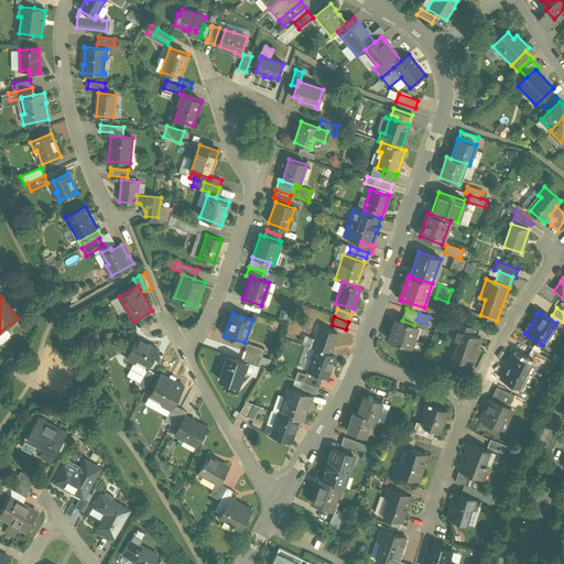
[(402,321),(396,320),(389,340),(420,350),(422,342),(413,339),(418,326),(414,325),(402,321)]
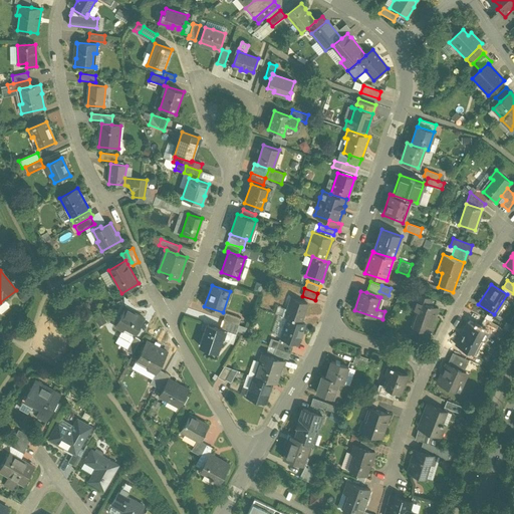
[(387,300),(389,295),(379,291),(377,296),(380,297),(387,300)]
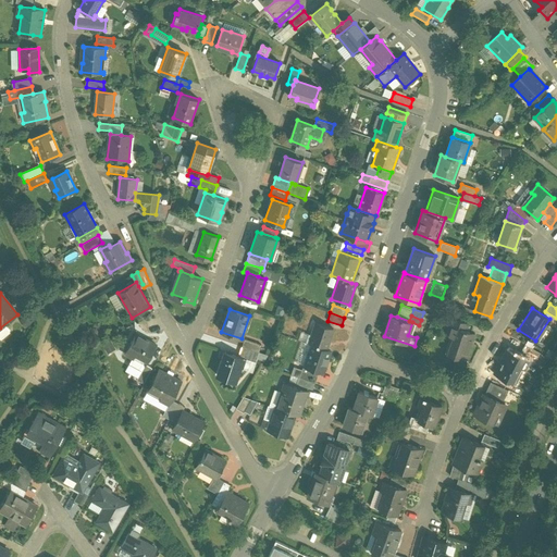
[(453,319),(450,326),(466,331),(468,323),(453,319)]
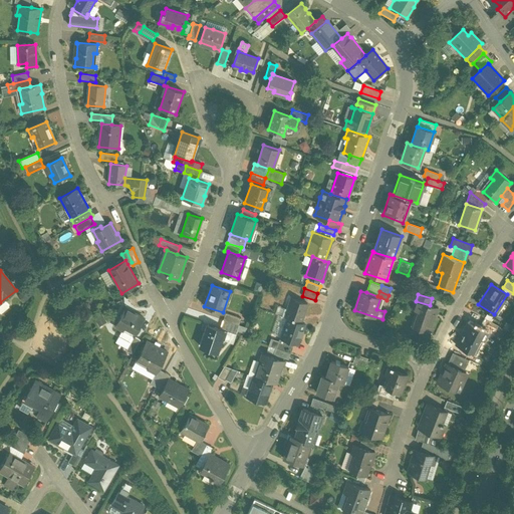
[(307,303),(291,298),(285,317),(288,318),(301,322),(307,303)]
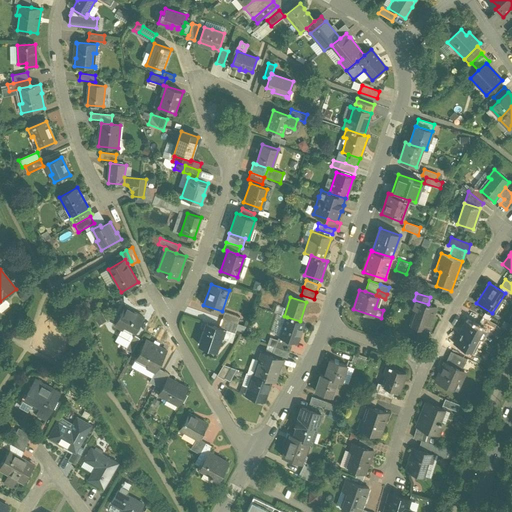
[(428,304),(414,300),(411,309),(416,311),(411,326),(427,331),(436,307),(428,304)]
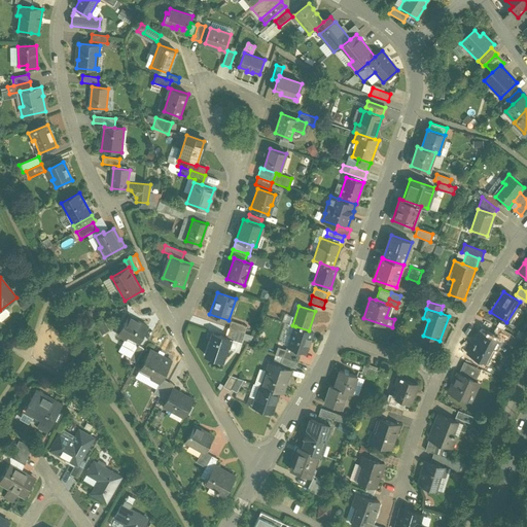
[(148,326),(129,316),(118,335),(127,340),(129,337),(140,343),(148,326)]
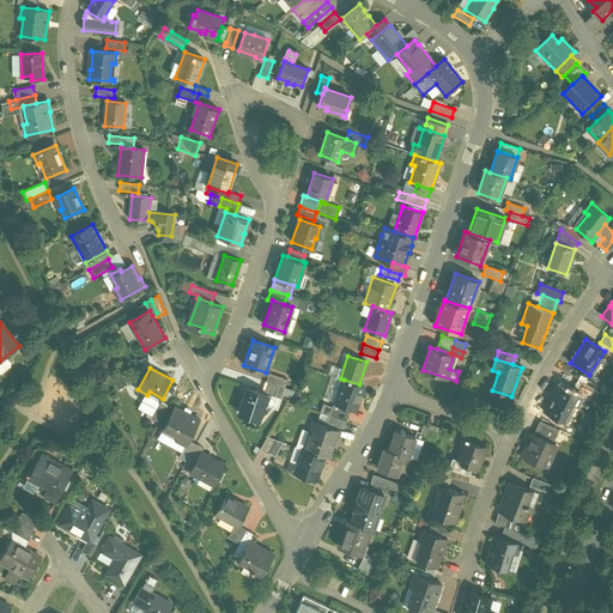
[(286,380),(268,372),(262,393),(267,394),(280,399),(286,380)]
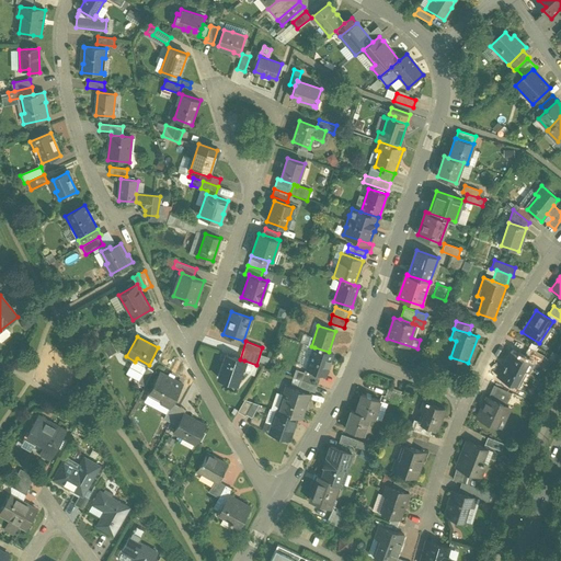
[(307,369),(325,376),(328,367),(329,367),(331,361),(330,361),(333,353),(329,352),(315,347),(307,369)]
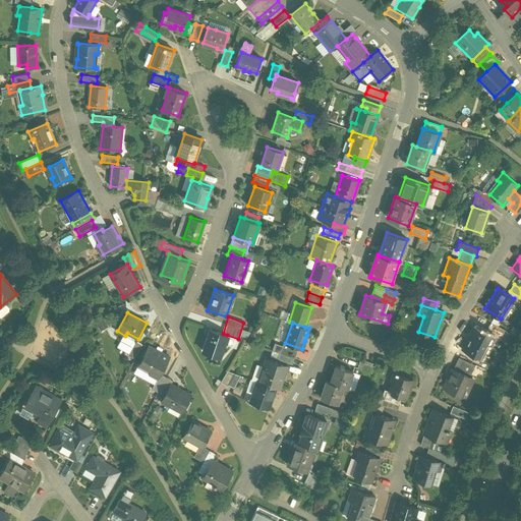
[(490,323),(485,332),(495,337),(500,340),(505,331),(490,323)]
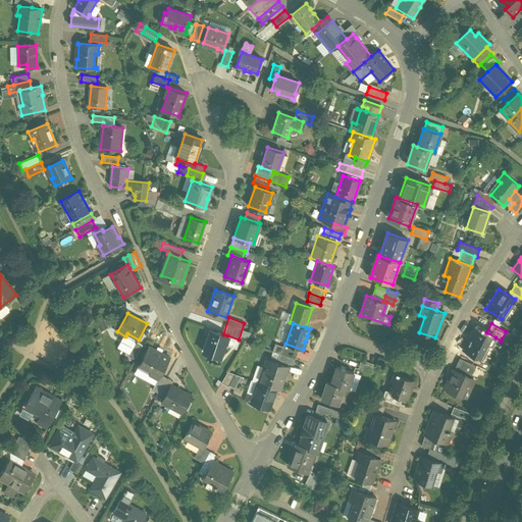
[(486,332),(475,326),(463,350),(480,359),(488,345),(491,347),(496,337),(486,332)]
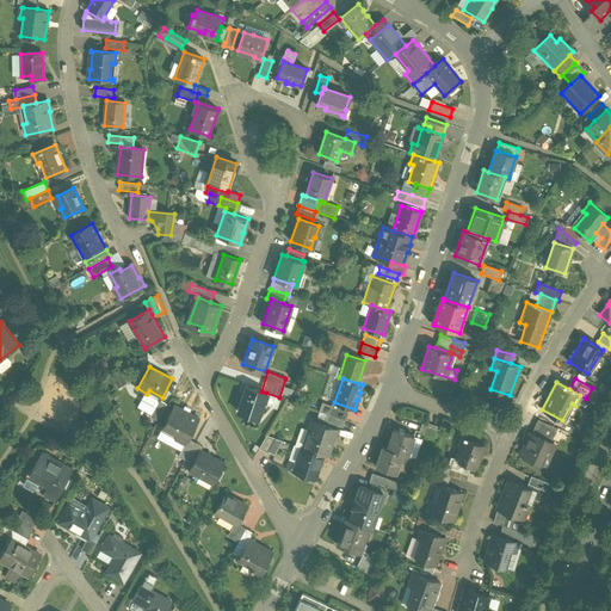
[(261,392),(246,386),(238,412),(250,415),(250,414),(258,417),(266,393),(261,392)]
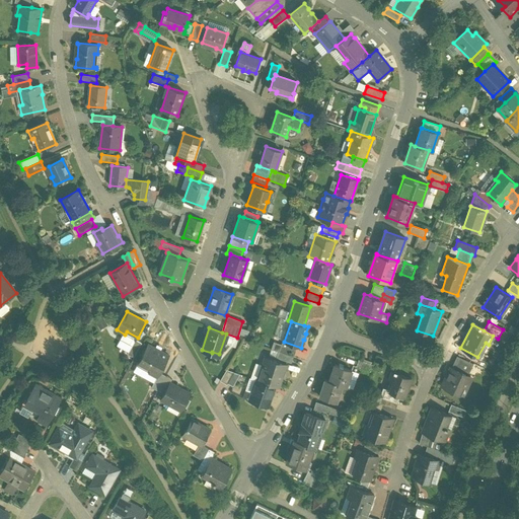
[(136,340),(128,354),(134,358),(142,343),(136,340)]
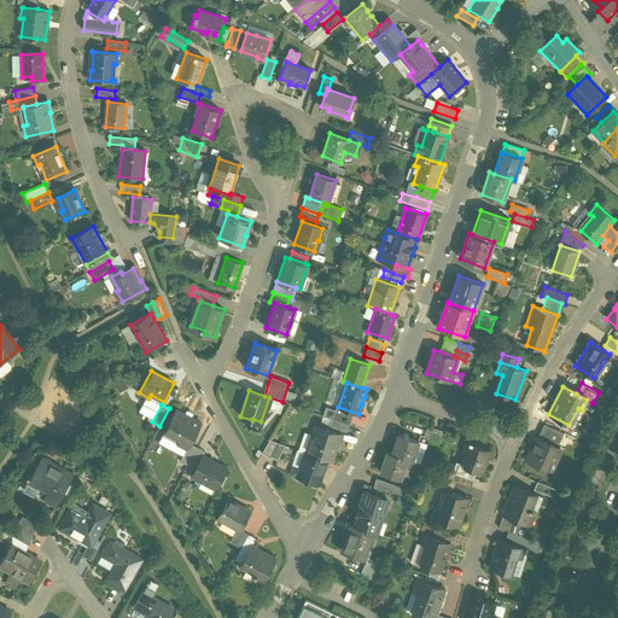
[(187,449),(188,449),(191,444),(202,424),(176,410),(164,432),(179,441),(178,443),(187,449)]
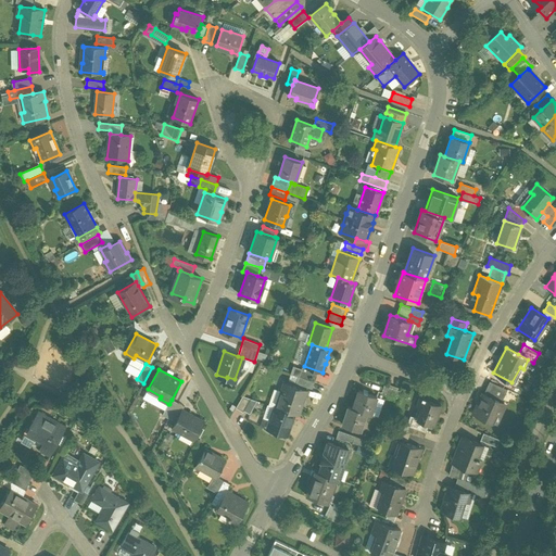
[(314,382),(316,376),(301,370),(299,377),(314,382)]
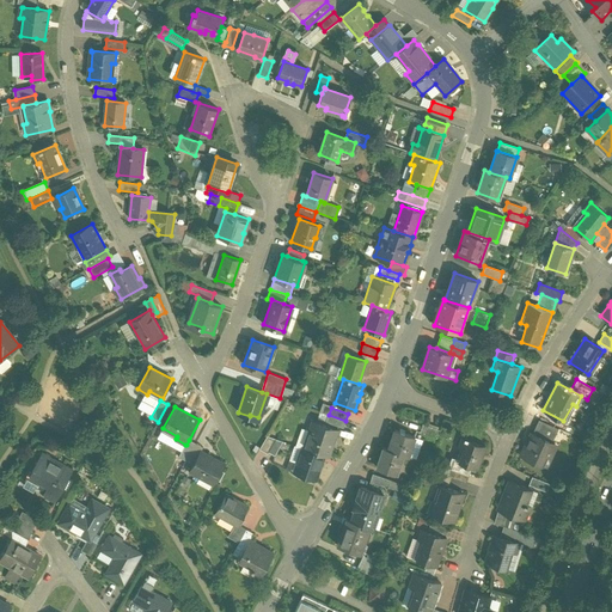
[(343,428),(346,421),(329,415),(328,415),(325,422),(343,428)]
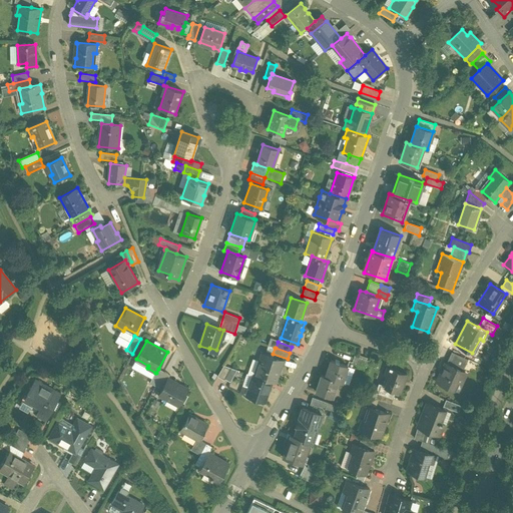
[(283,360),(262,353),(254,376),(272,382),(276,383),(283,360)]
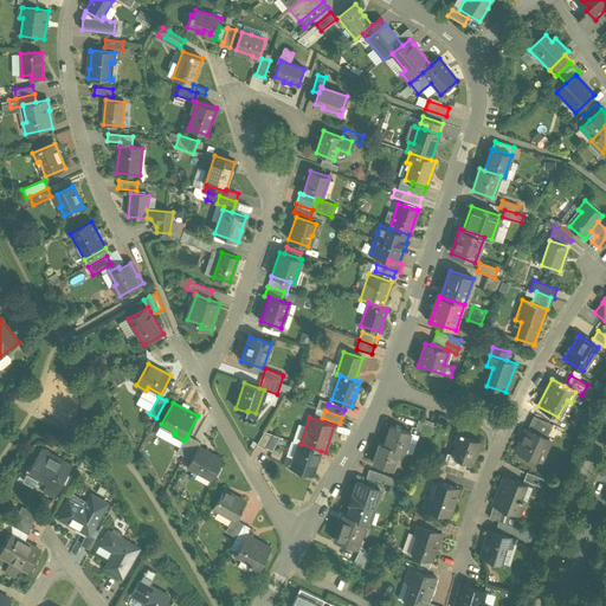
[(535,417),(529,430),(543,437),(549,424),(535,417)]
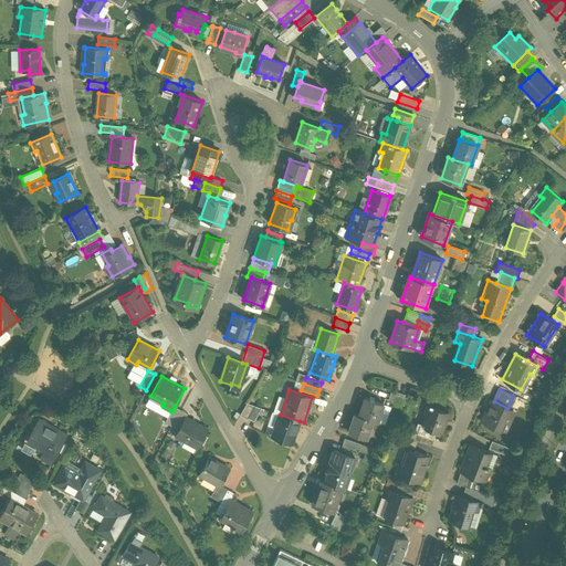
[(407,398),(390,392),(388,399),(404,405),(407,398)]
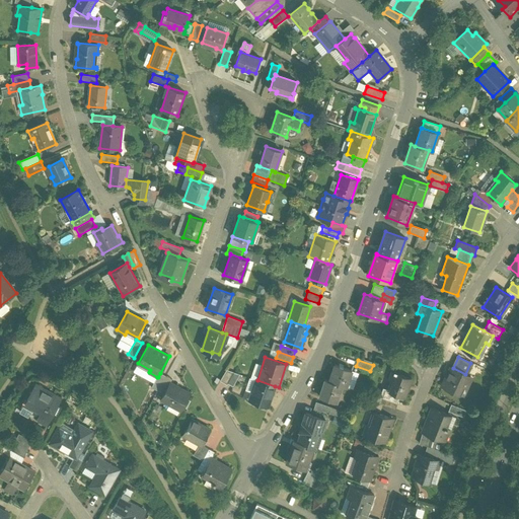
[(335,365),(328,381),(342,385),(346,387),(352,370),(335,365)]
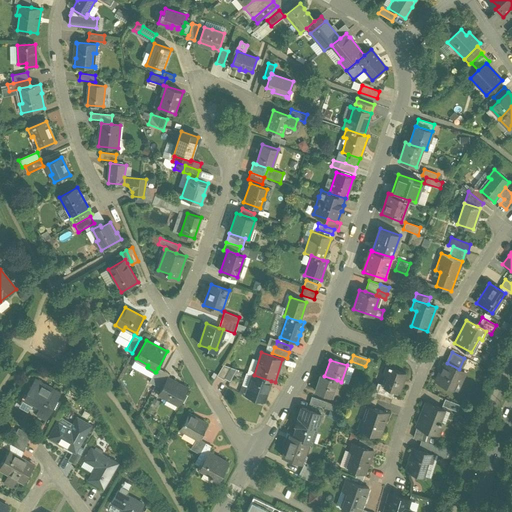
[(447,363),(445,362),(440,373),(439,372),(435,381),(452,389),(456,381),(459,382),(464,371),(459,369),(447,363)]
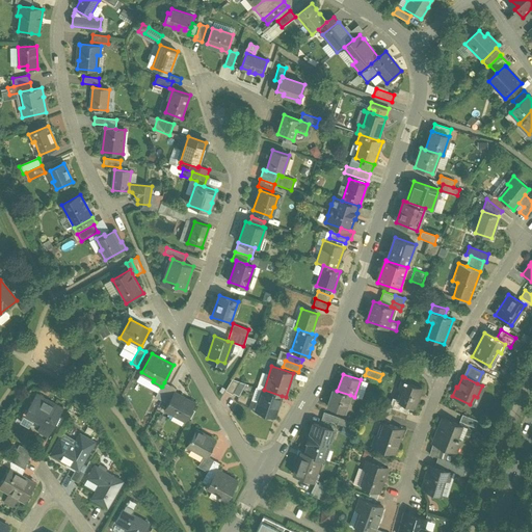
[(232,379),(225,391),(233,395),(233,393),(239,381),(232,379)]
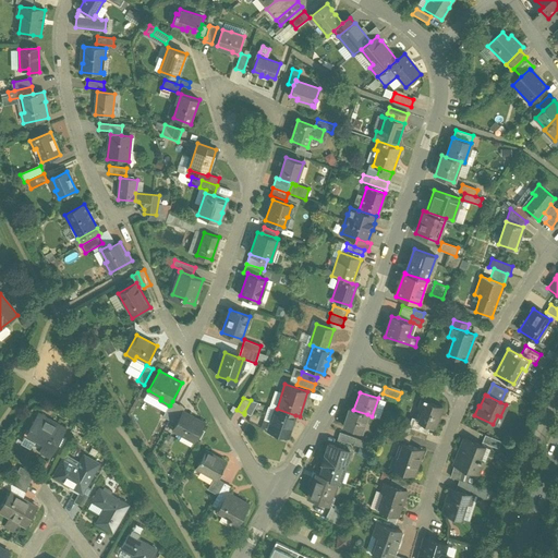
[(257,402),(251,400),(244,412),(251,415),(257,402)]
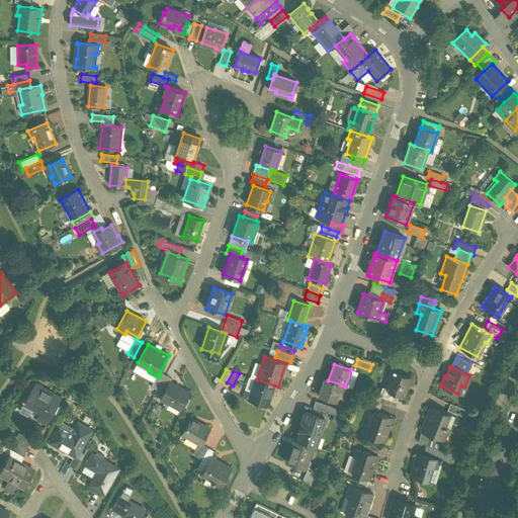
[(410,377),(392,371),(390,378),(393,380),(389,390),(389,391),(400,396),(404,397),(410,377)]
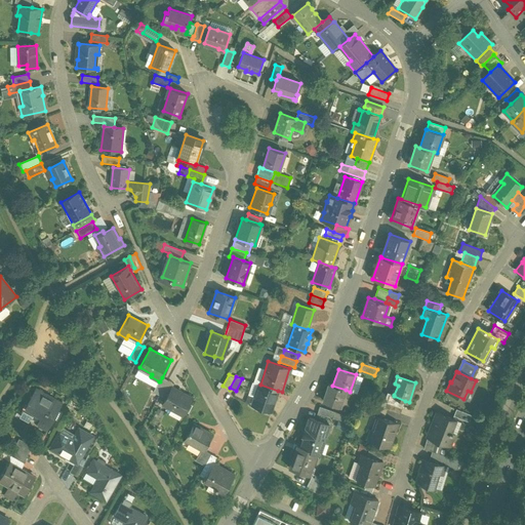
[(153,392),(159,396),(167,380),(162,377),(160,381),(159,381),(153,392)]
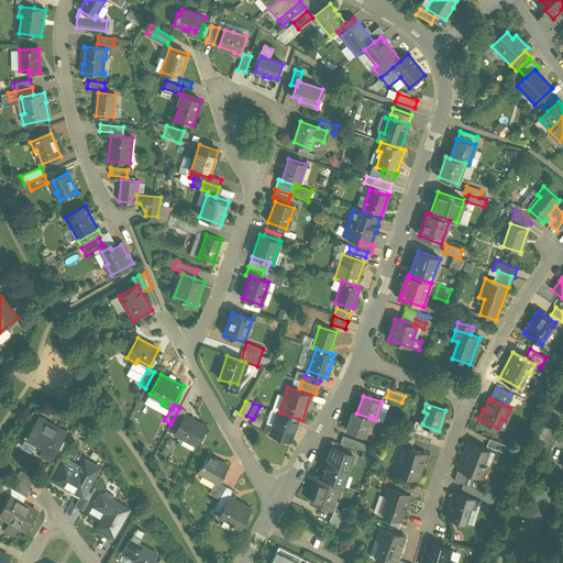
[(183,416),(184,416),(186,411),(179,408),(170,424),(177,428),(183,416)]
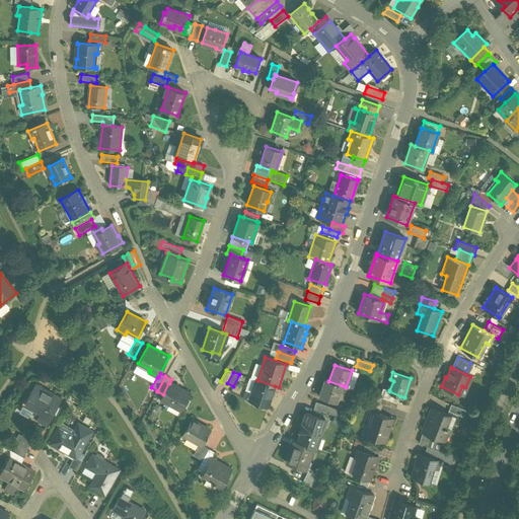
[(257,380),(256,380),(249,401),(268,408),(275,386),(257,380)]
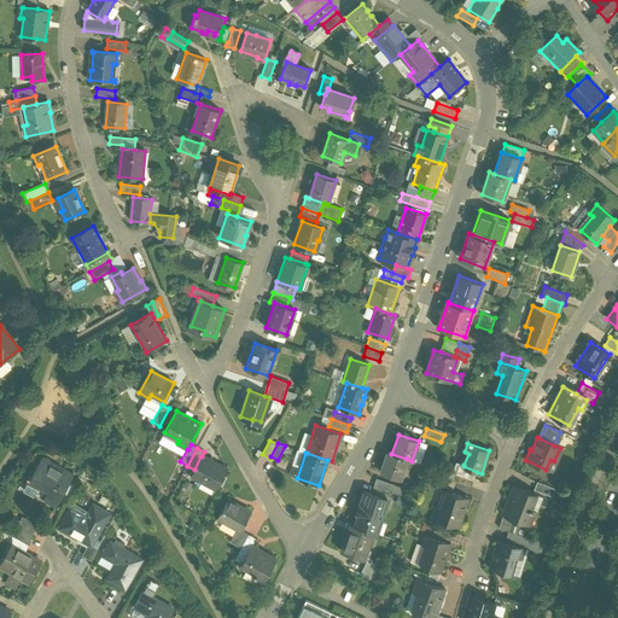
[(386,453),(380,472),(400,479),(407,459),(391,454),(386,453)]
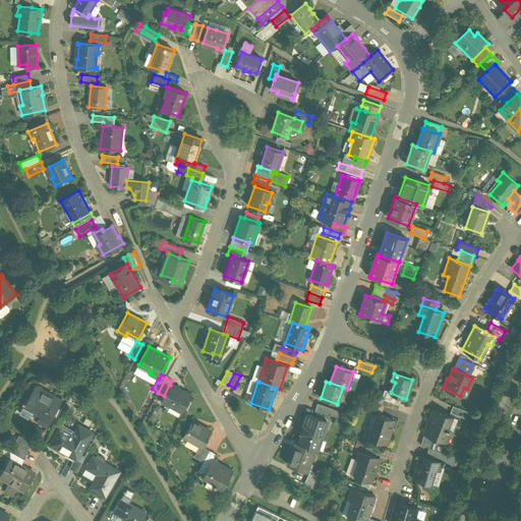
[(164,396),(161,402),(182,413),(190,395),(170,385),(169,385),(164,396)]
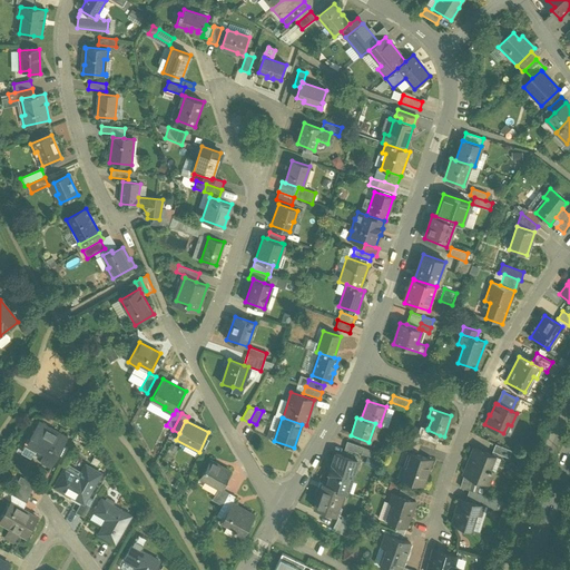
[(67,439),(40,423),(28,443),(46,453),(41,461),(51,467),(67,439)]
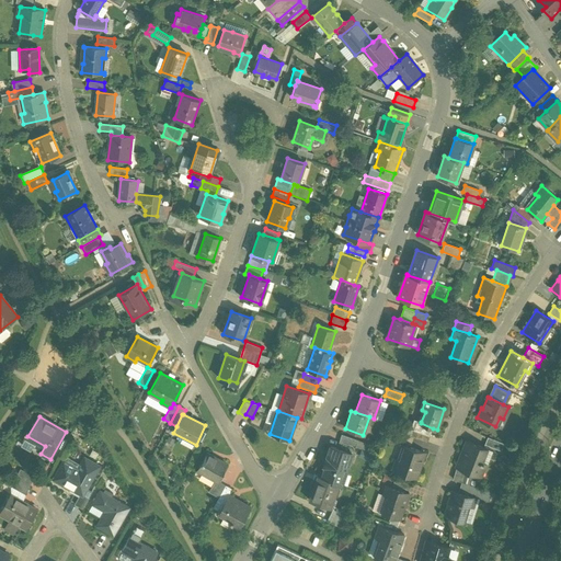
[(433,428),(421,423),(421,422),(414,419),(410,430),(413,430),(430,436),(433,428)]
